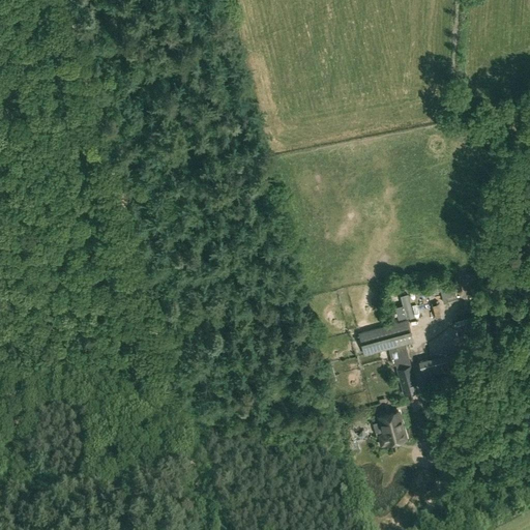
[(452,281),(455,292),(463,290),(459,278),(452,281)]
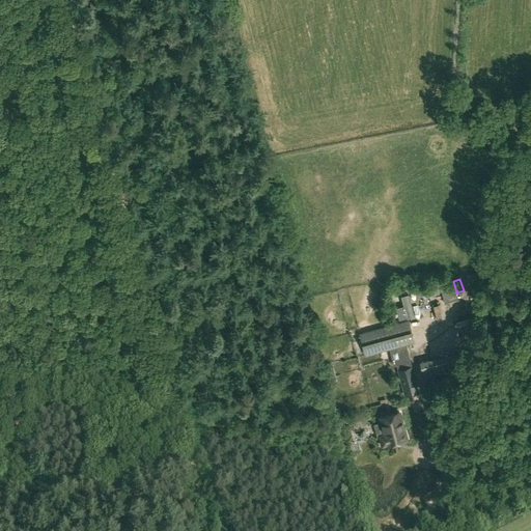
[(401,296),(407,317),(414,316),(409,294),(401,296)]
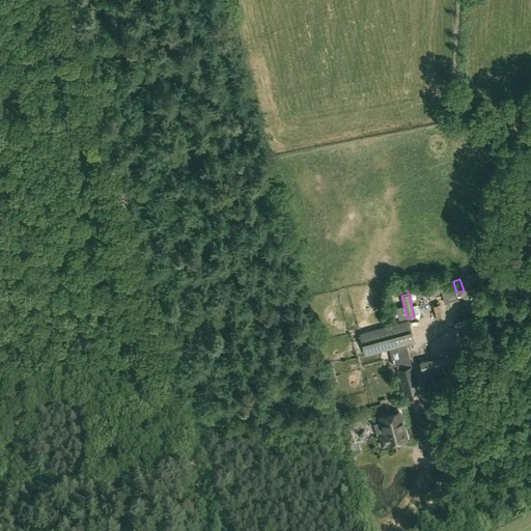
[(462,307),(460,295),(448,295),(449,308),(462,307)]
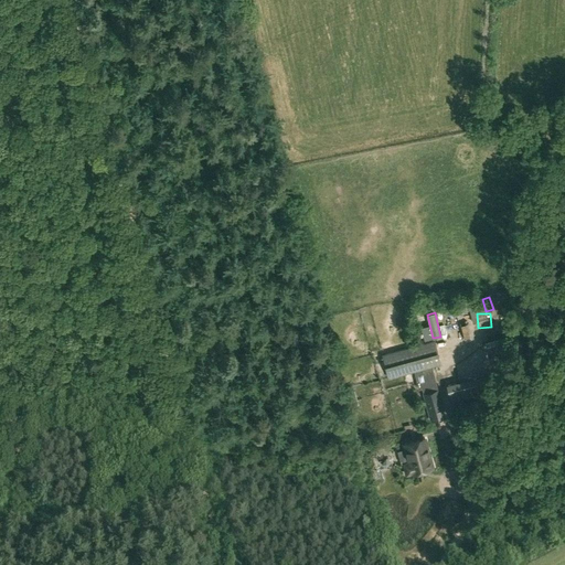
[(440,363),(435,340),(383,354),(388,377),(440,363)]
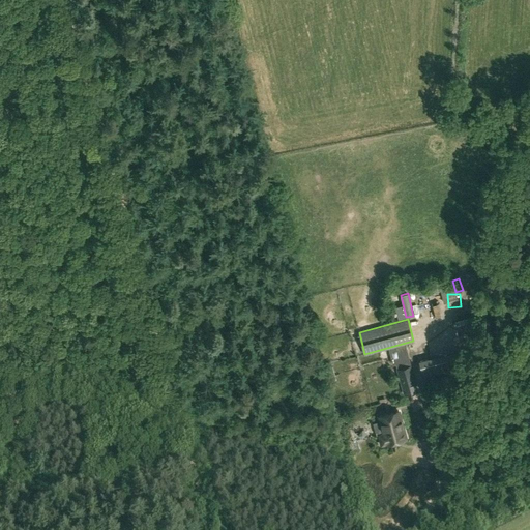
[(391,349),(388,349),(392,364),(396,363),(398,370),(411,365),(410,362),(406,345),(398,347),(391,349)]
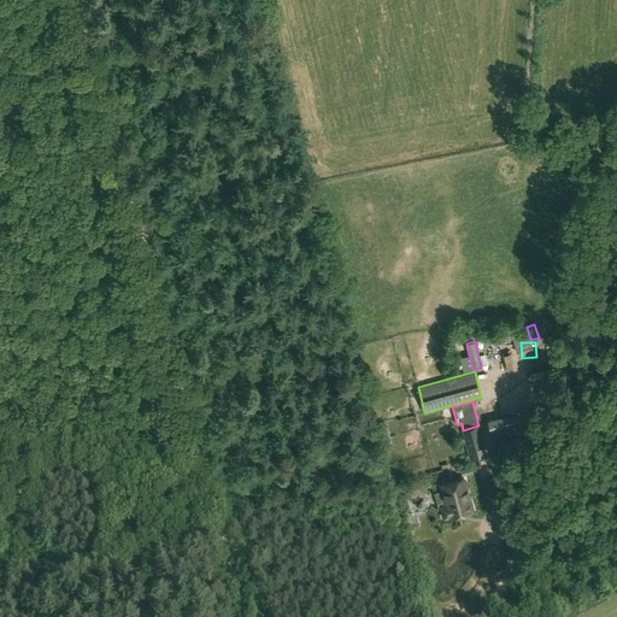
[(540,425),(535,409),(488,421),(493,438),(540,425)]
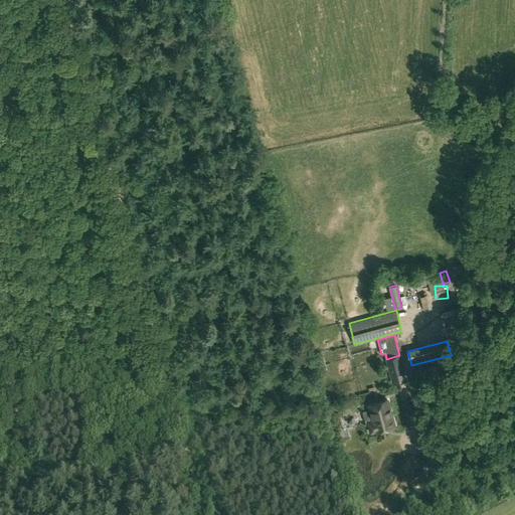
[(399,355),(386,359),(392,382),(405,379),(399,355)]
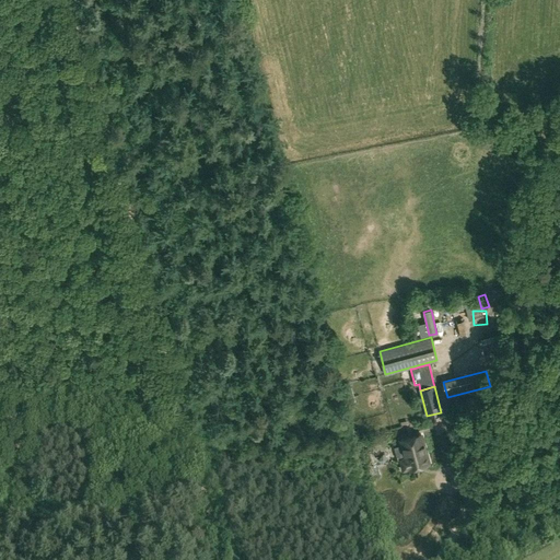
[(400,441),(406,457),(400,459),(404,470),(429,463),(421,434),(400,441)]
